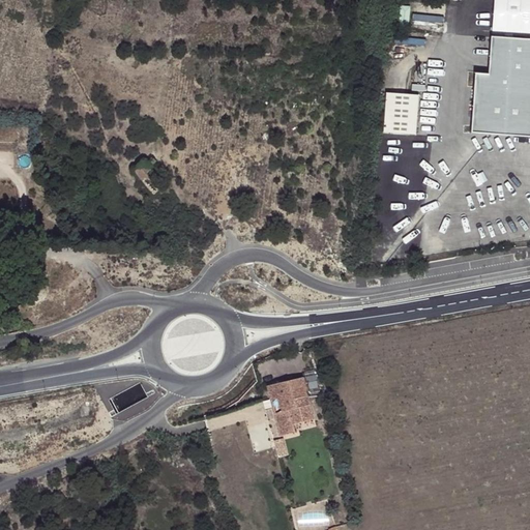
[(529,39),(491,37),(488,76),(475,75),(471,134),(529,137),(529,39)]
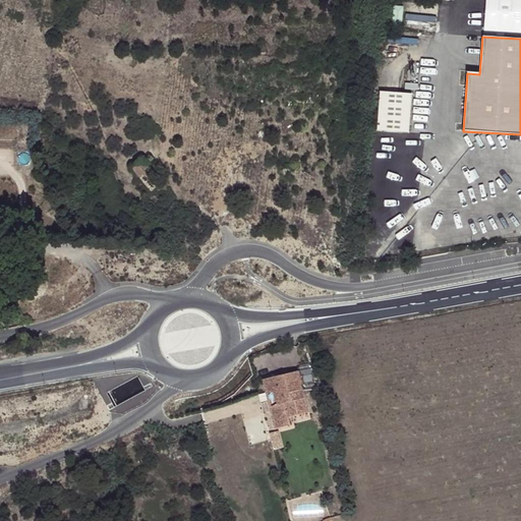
[(384,90),(380,129),(411,132),(415,93),(384,90)]
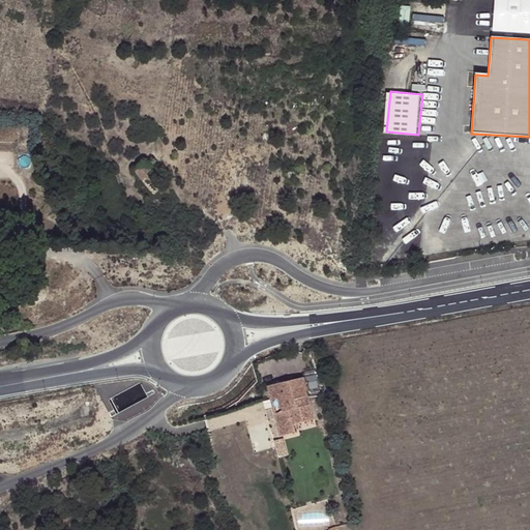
[(143,163),(134,170),(154,195),(164,187),(143,163)]
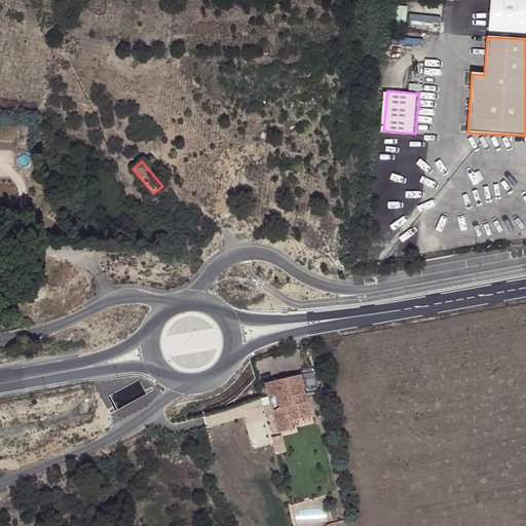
[(303,393),(299,374),(265,382),(277,433),(292,429),(290,421),(310,416),(305,392),(303,393)]
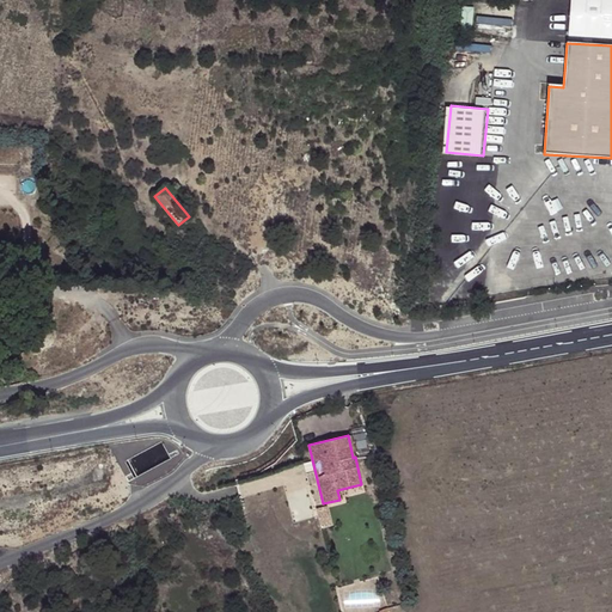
[(325,507),(317,509),(322,530),(331,527),(325,507)]
